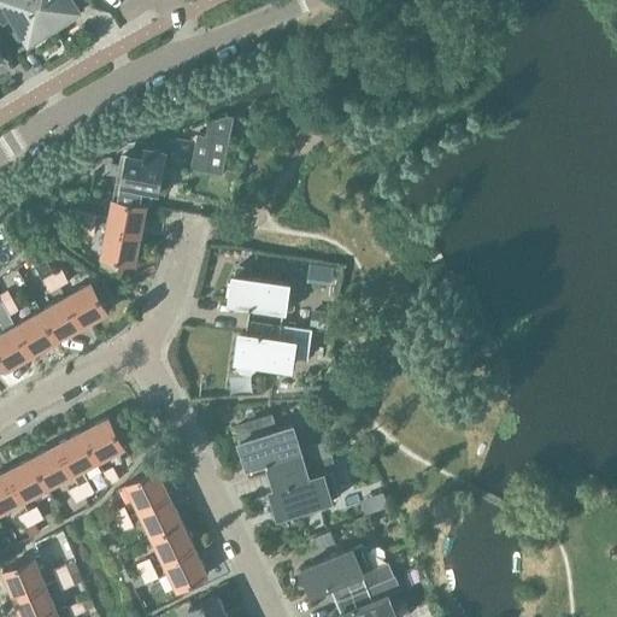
[(36,0),(0,0),(0,18),(4,24),(16,17),(29,39),(52,24),(36,0)]
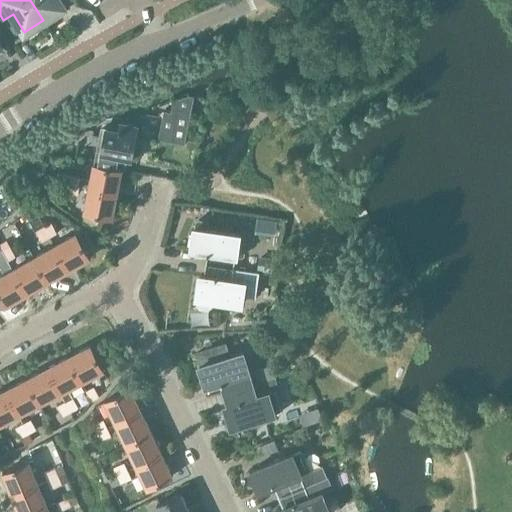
[(30,0),(43,20),(63,7),(57,0),(30,0)]
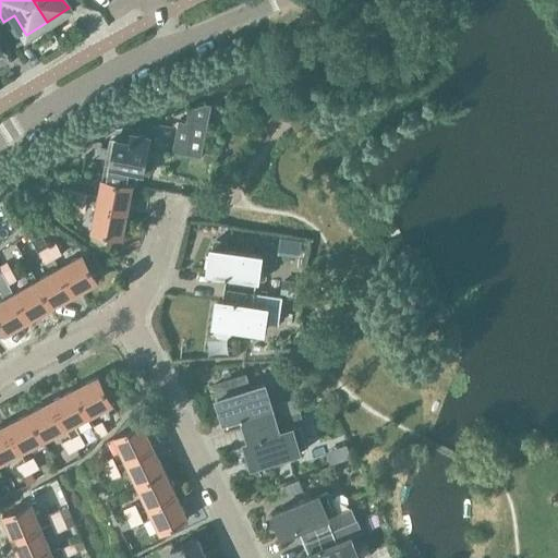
[(187,109),(186,117),(184,124),(177,123),(171,153),(201,159),(208,121),(211,105),(205,104),(187,109)]
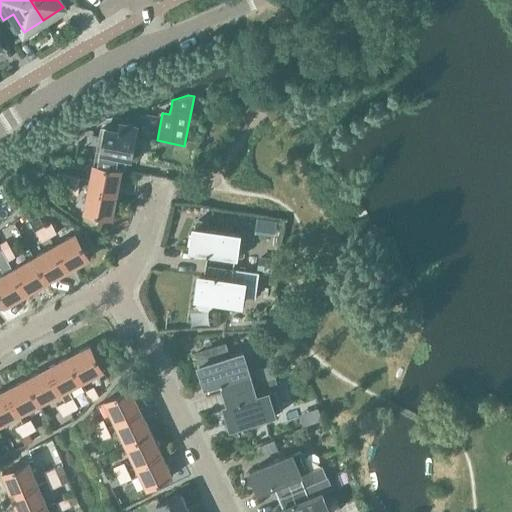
[(96,165),(122,171),(124,159),(130,160),(137,127),(120,124),(118,131),(103,128),(99,130),(97,141),(102,142),(100,153),(98,152),(96,165)]
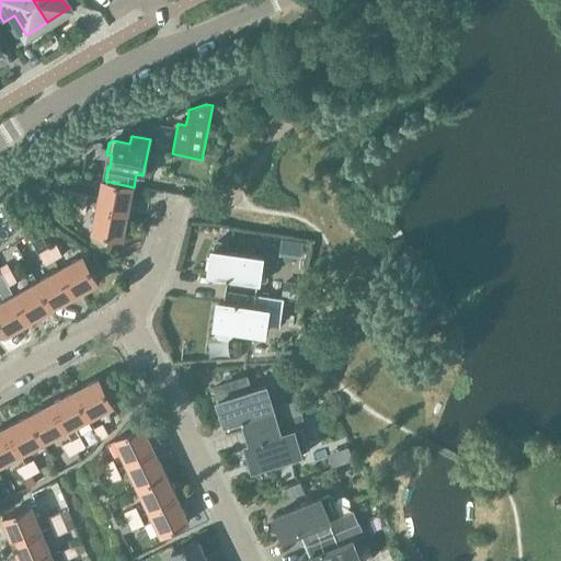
[(98,202),(127,207),(132,186),(105,181),(102,181),(100,195),(64,189),(60,198),(75,202),(87,204),(98,206),(98,202)]
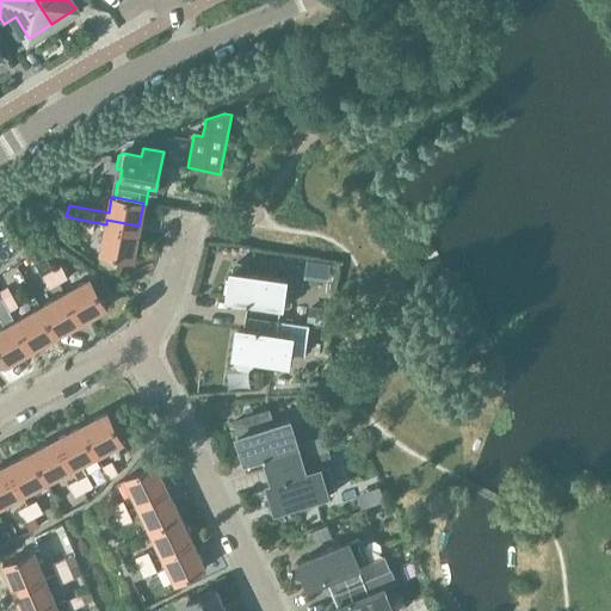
[(81,220),(79,230),(92,234),(94,222),(81,220)]
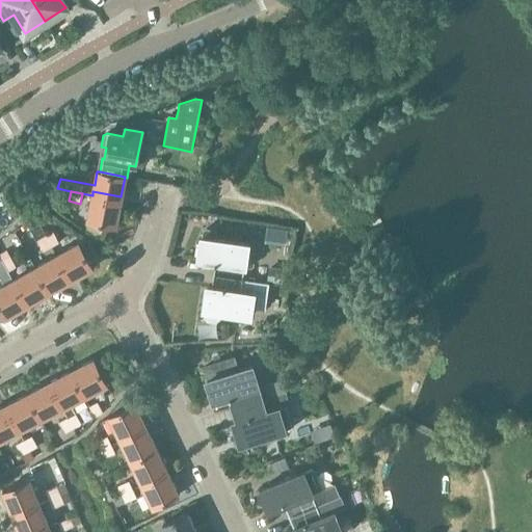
[(121,196),(92,191),(92,195),(87,220),(115,225),(121,196)]
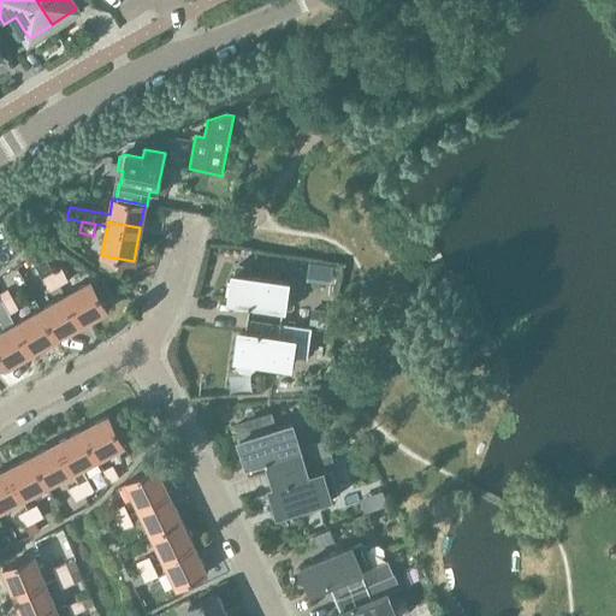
[(248,319),(277,323),(279,308),(290,309),(295,307),(297,288),(294,283),(249,277),(250,270),(248,266),(237,265),(235,267),(230,301),(249,304),(248,319)]
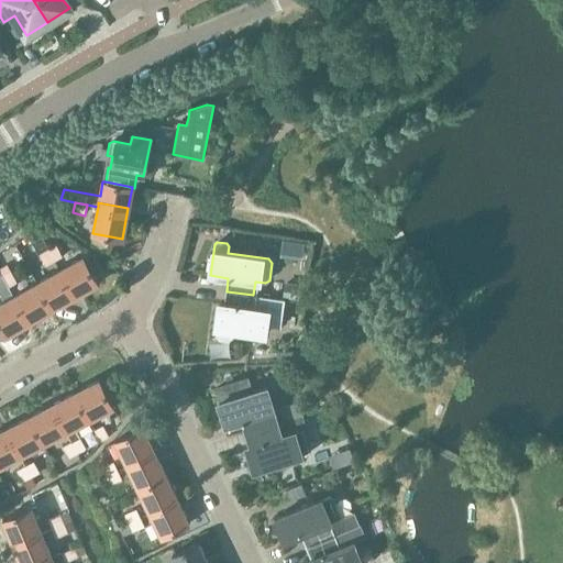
[(45,243),(36,249),(45,264),(54,260),(47,249),(45,243)]
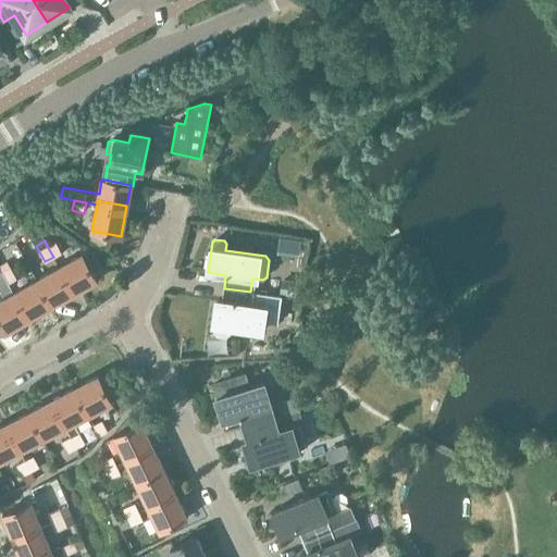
[(56,242),(47,246),(53,257),(62,251),(56,242)]
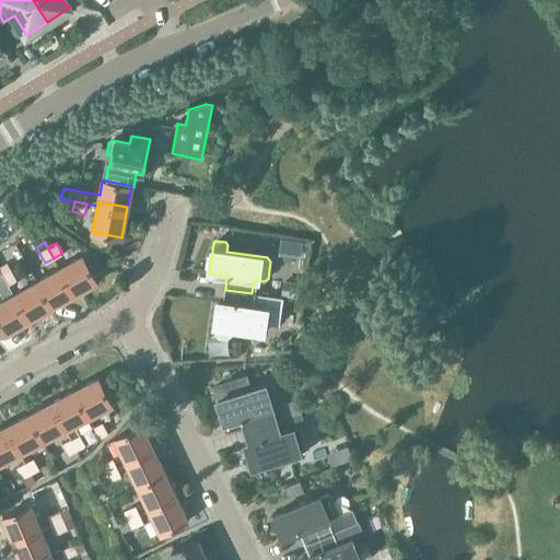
[(60,270),(74,295),(97,282),(83,257),(60,270)]
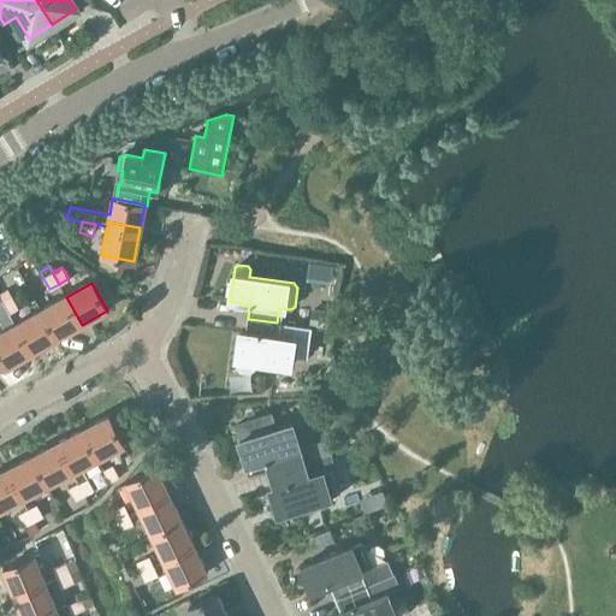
[(9,289),(0,292),(0,295),(3,301),(9,312),(18,307),(9,289)]
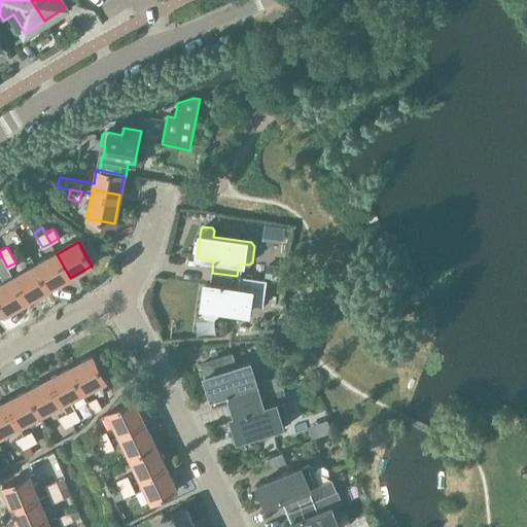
[(35,267),(49,290),(70,278),(57,254),(35,267)]
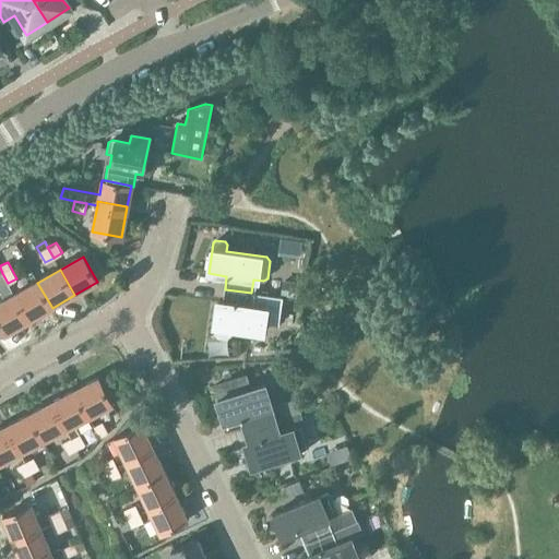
[(283,278),(281,293),(298,295),(299,281),(283,278)]
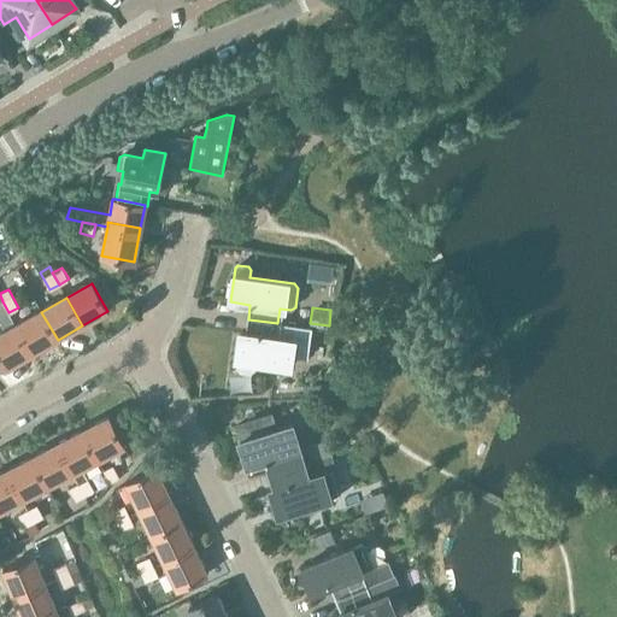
[(33,354),(41,350),(58,340),(41,312),(17,325),(33,354)]
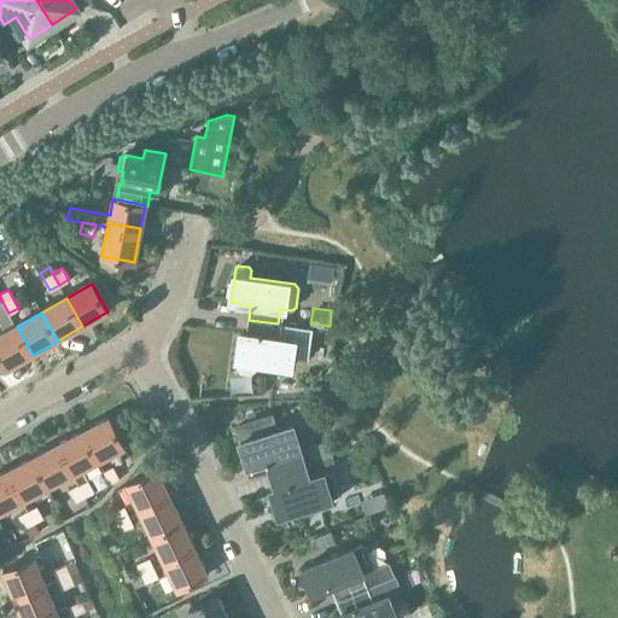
[(291,368),(292,357),(309,360),(313,328),(278,324),(249,320),(246,333),(240,332),(237,360),(238,361),(237,368),(242,373),(250,374),(256,371),(256,363),(291,368)]
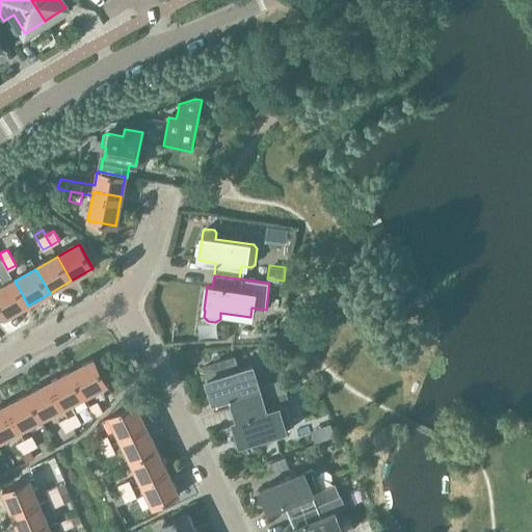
[(28,306),(15,281),(0,289),(0,306),(6,318),(28,306)]
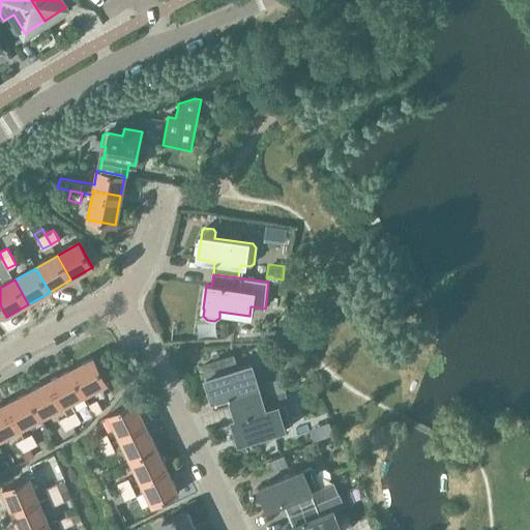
[(70,370),(84,395),(107,383),(93,358),(70,370)]
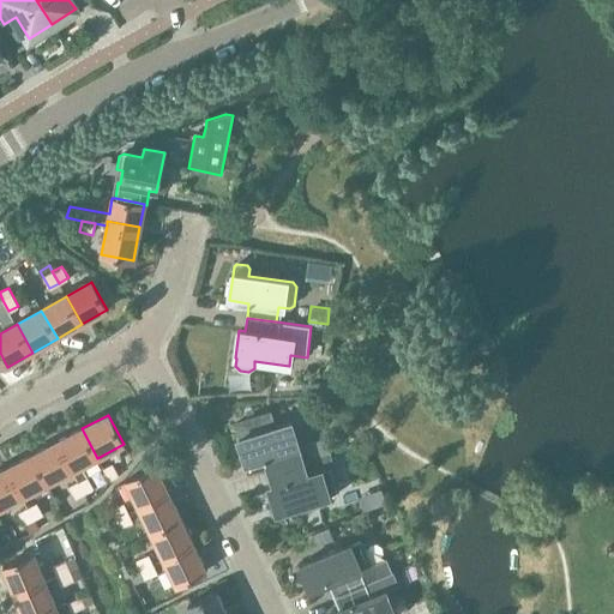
[(263,417),(234,423),(239,438),(238,438),(246,464),(266,458),(270,473),(331,453),(330,450),(326,438),(326,437),(298,445),(290,422),(266,429),(263,417)]
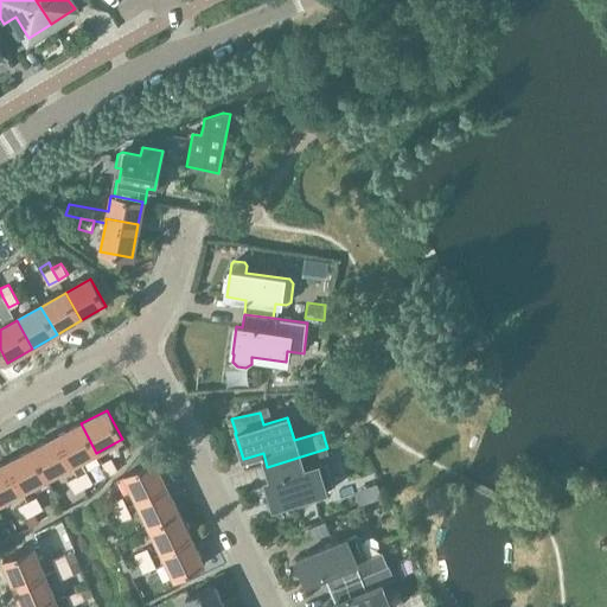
[(72,466),(74,465),(78,474),(77,475),(83,487),(93,483),(88,470),(83,460),(96,453),(81,423),(56,438),(72,466)]
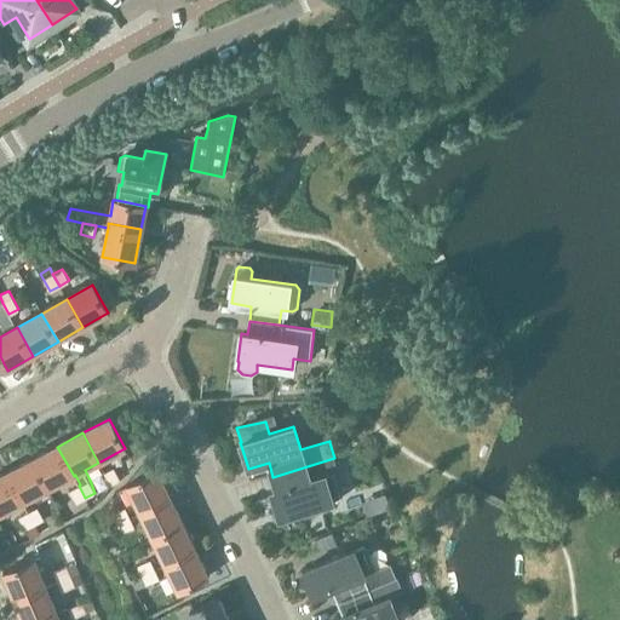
[(342,438),(329,442),(333,454),(345,451),(342,438)]
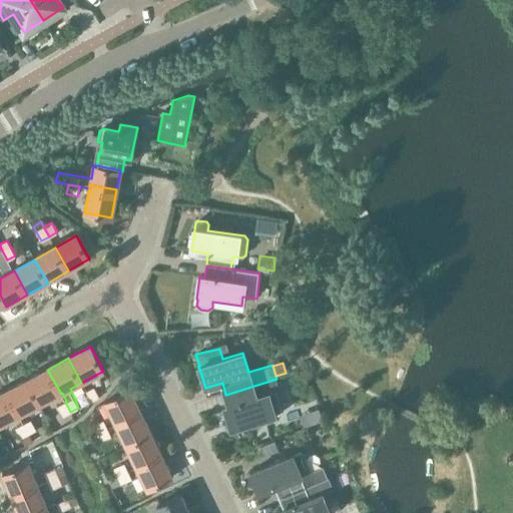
[(61,394),(47,370),(27,381),(40,405),(61,394)]
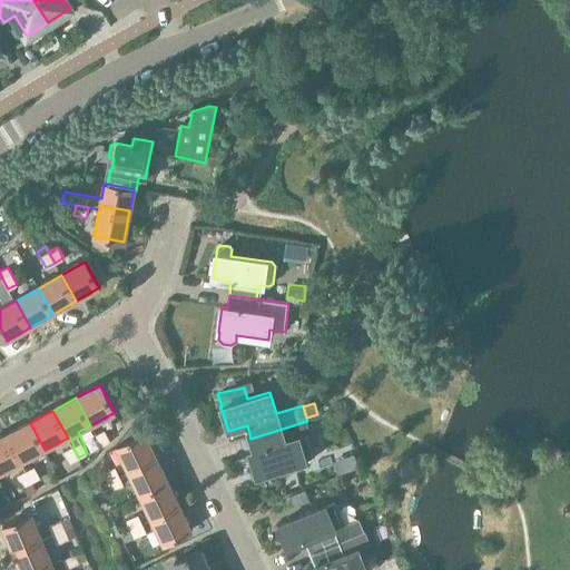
[(255,451),(249,452),(257,477),(305,462),(305,461),(314,458),(306,434),(311,433),(307,421),(251,439),(255,451)]
